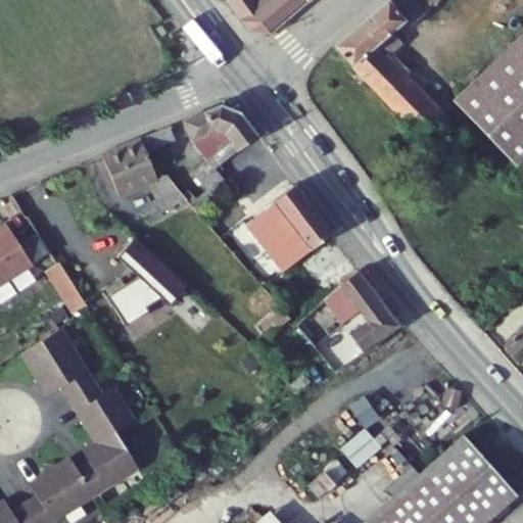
[(304,0),(306,2),(308,0),(224,0),(246,31),(269,35),(290,16),(276,0),(265,0),(260,3),(257,0),(304,0)]
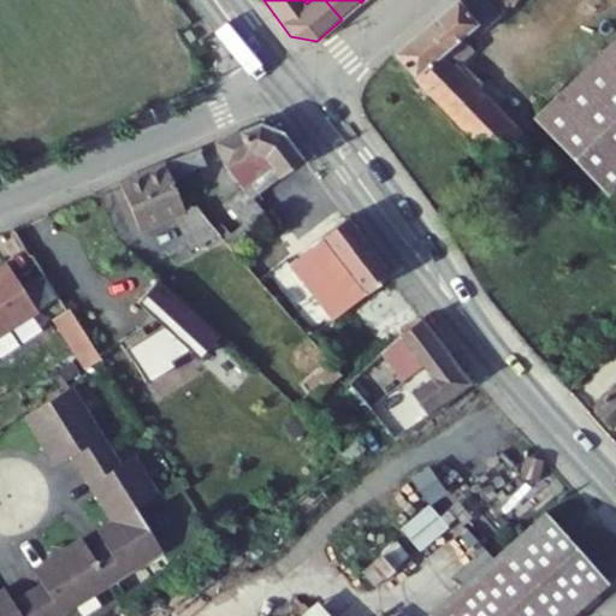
[(361,3),(359,0),(325,0),(342,19),(361,3)]
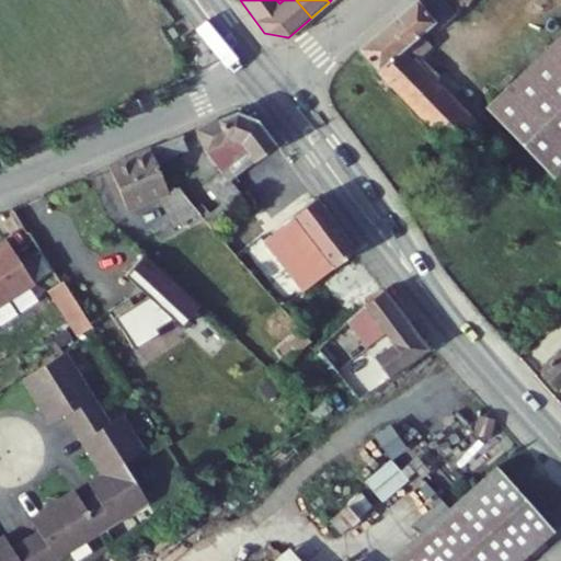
[(402,45),(436,18),(426,8),(420,0),(412,0),(356,46),(471,171),(497,147),(402,45)]
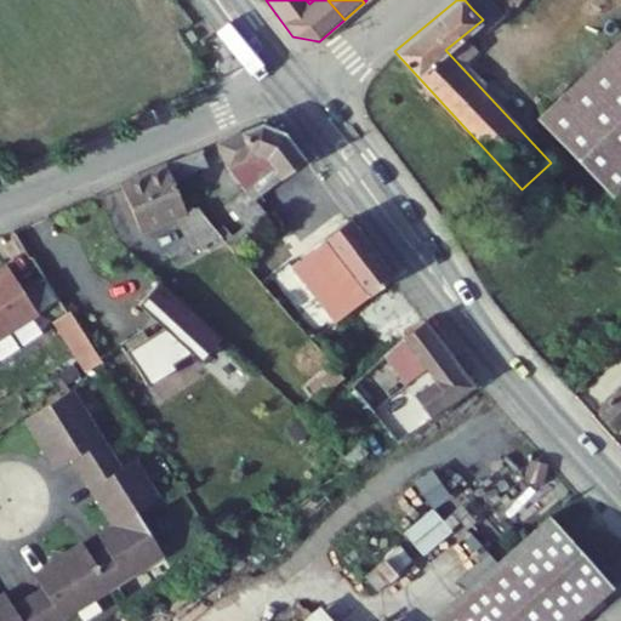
[(465,0),(472,9),(483,20),(500,5),(495,0),(465,0)]
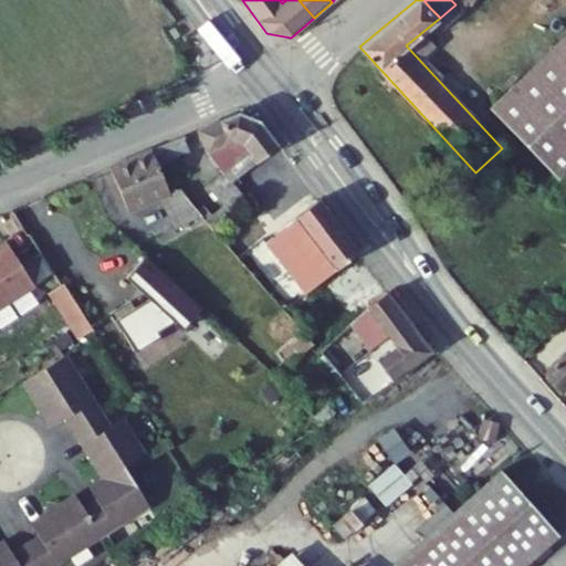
[(478,0),(565,0),(565,38),(492,106),(517,134),(561,95),(565,101),(565,0),(451,0),(456,4),(462,12),(478,0)]
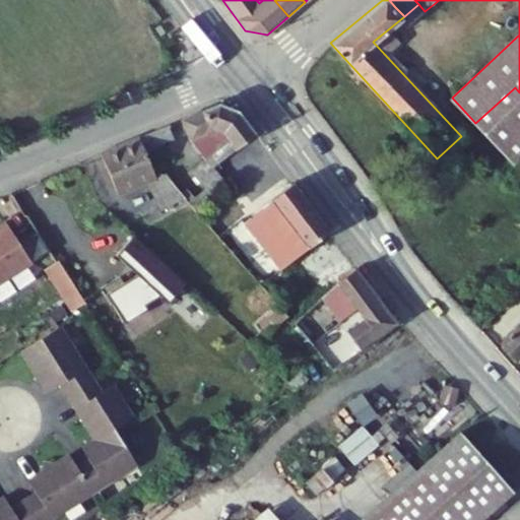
[(519,164),(519,92),(515,87),(475,123),(484,132),(516,168),(519,164)]
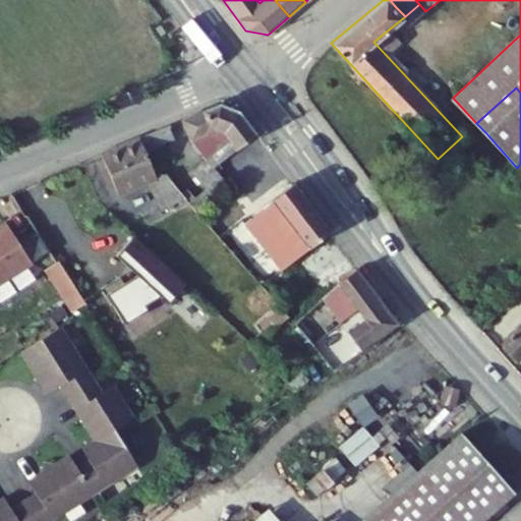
[(219,193),(227,186),(218,175),(219,166),(256,133),(238,110),(217,102),(185,118),(213,156),(199,167),(219,193)]
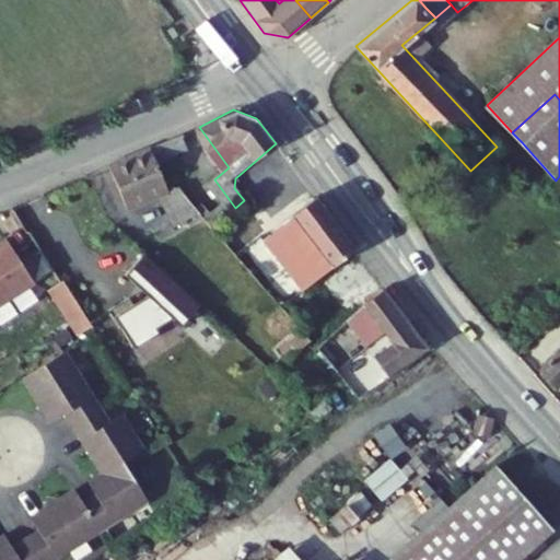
[(154,149),(158,153),(164,162),(190,148),(184,135),(154,149)]
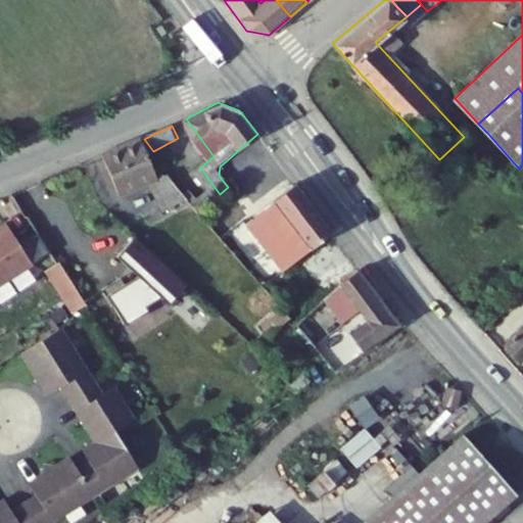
[(107,158),(127,201),(146,193),(164,187),(178,221),(204,211),(202,208),(178,179),(167,185),(147,143),(107,158)]
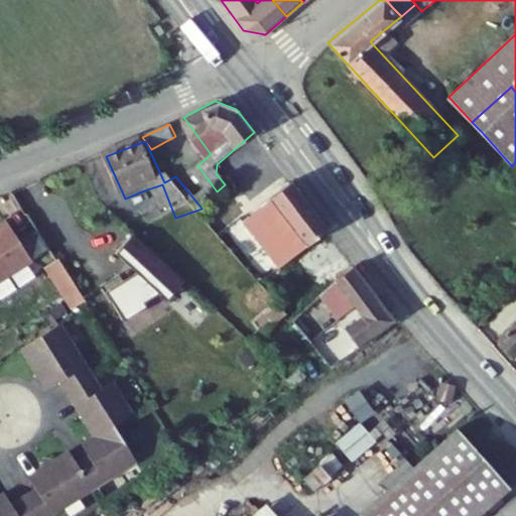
[(269,222),(326,292),(355,266),(291,182),(247,220),(257,232),(269,222)]
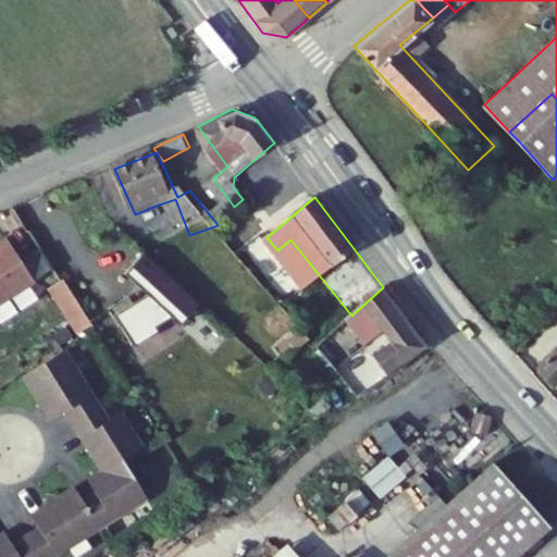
[(151,231),(127,246),(101,263),(115,286),(153,263),(173,287),(189,277),(170,256),(151,231)]
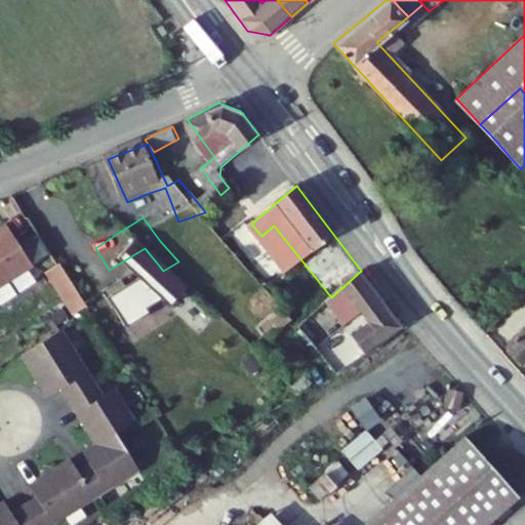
[(0,228),(0,283),(35,261),(8,223),(0,228)]
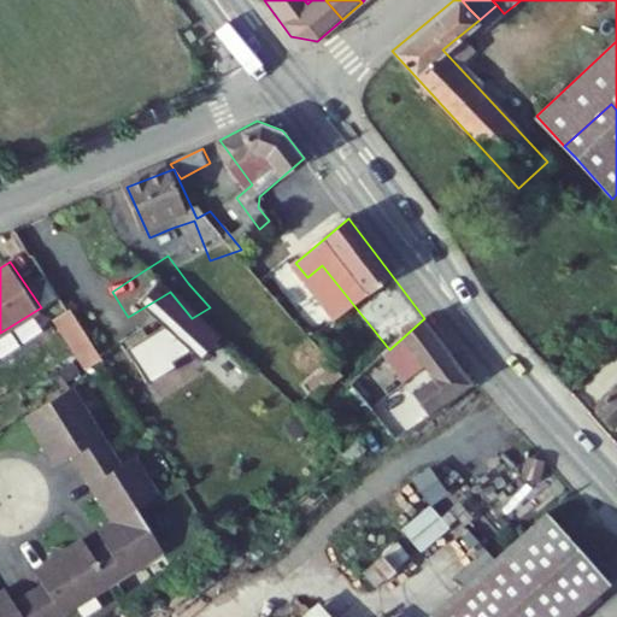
[(311,318),(294,299),(291,301),(288,304),(304,324),(311,318)]
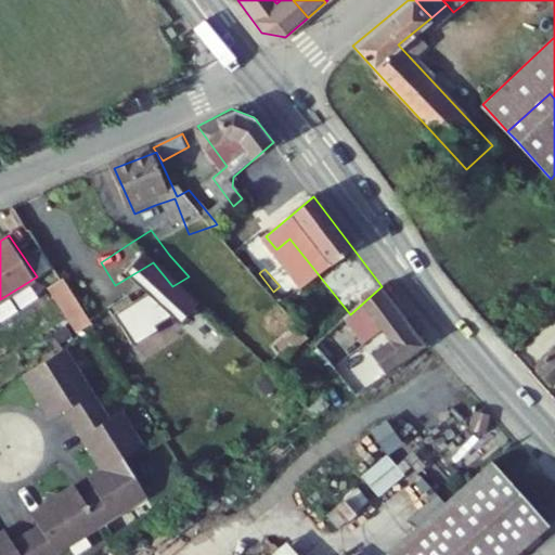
[(54,288),(74,320),(88,310),(68,279),(65,282),(54,288)]
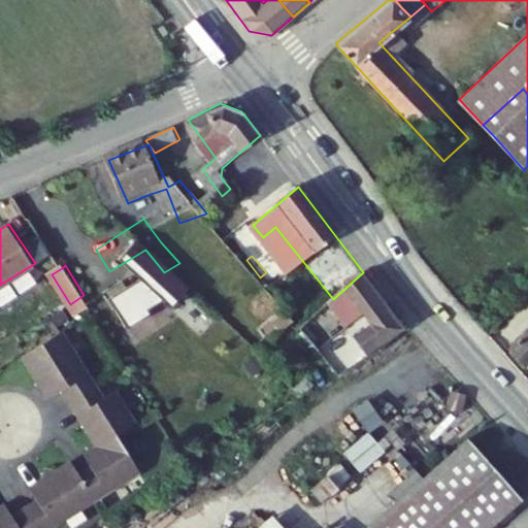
[(316,335),(345,310),(354,320),(361,328),(325,355),(343,375),(405,329),(363,272),(333,299),(306,324),(316,335)]
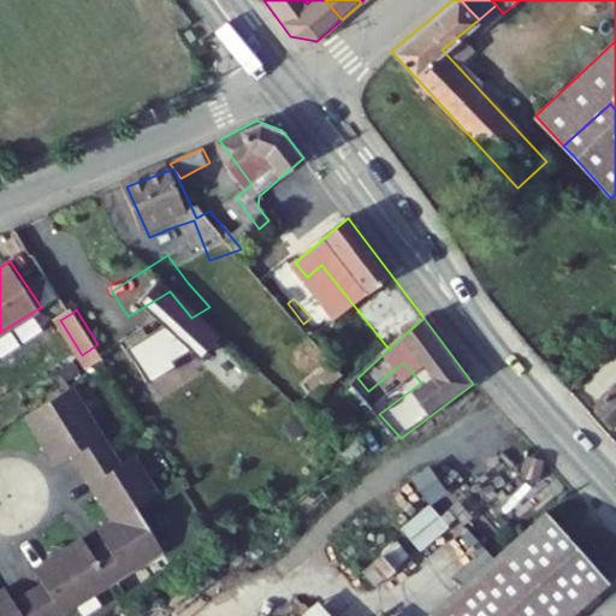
[(107,360),(98,344),(82,355),(92,371),(107,360)]
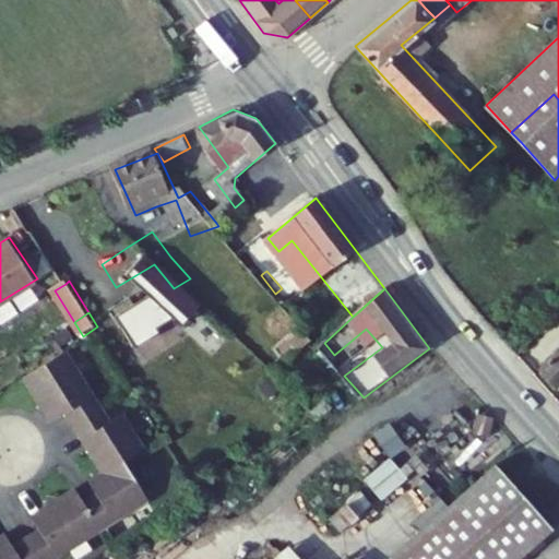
[(281,347),(290,361),(304,352),(316,342),(305,328),(281,347)]
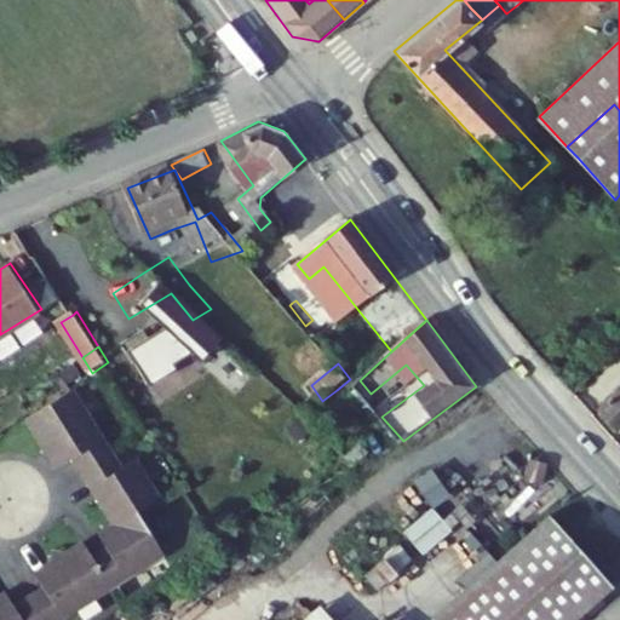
[(28,414),(58,464),(65,459),(73,454),(113,524),(97,533),(105,546),(91,556),(81,539),(30,568),(41,584),(12,602),(5,589),(0,590),(0,619),(47,619),(164,554),(138,510),(156,500),(133,460),(118,470),(72,389),(28,414)]
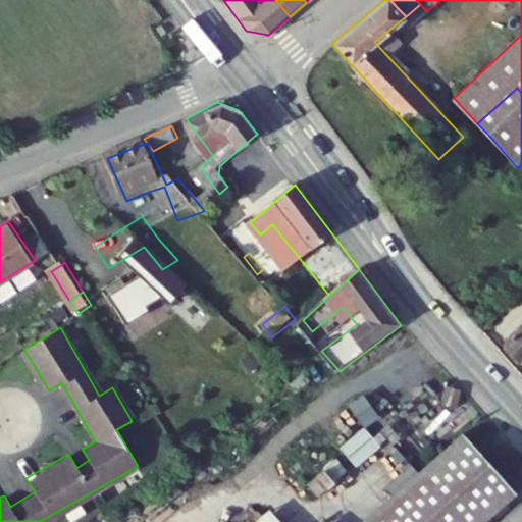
[(521,330),(501,352),(510,360),(518,367),(521,366),(521,330)]
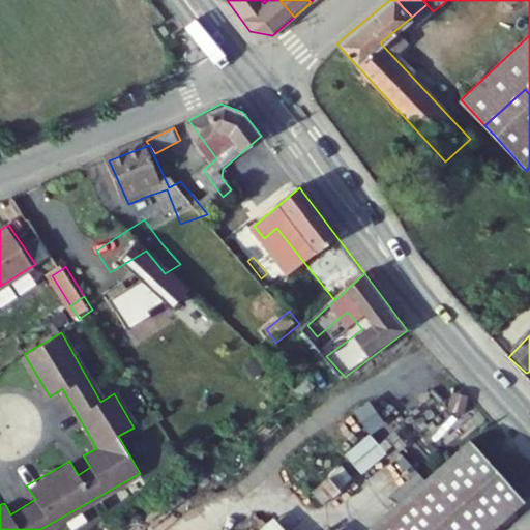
[(370,428),(379,418),(363,402),(353,410),(370,428)]
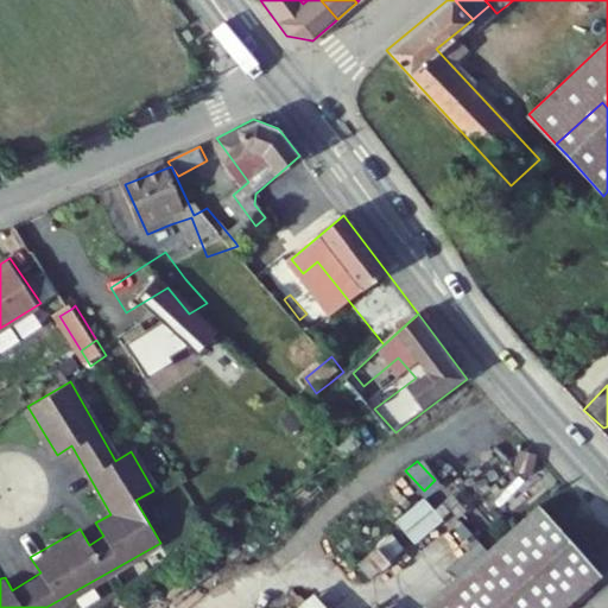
[(412,542),(441,518),(422,495),(394,519),(412,542)]
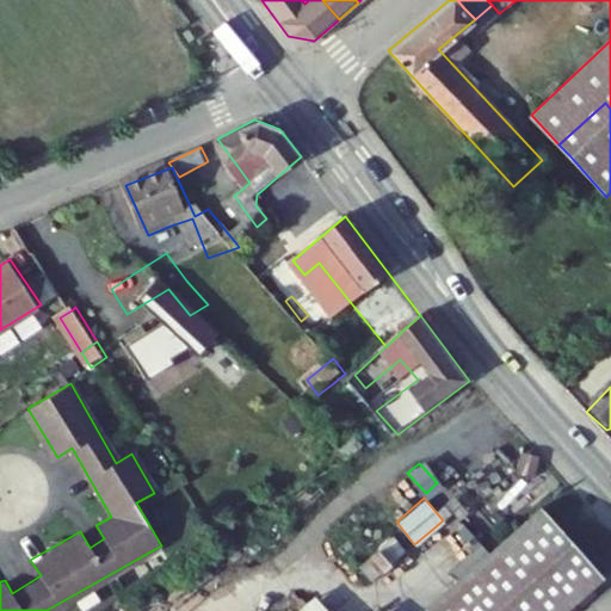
[(566,610),(602,580),(539,511),(426,610),(566,610)]
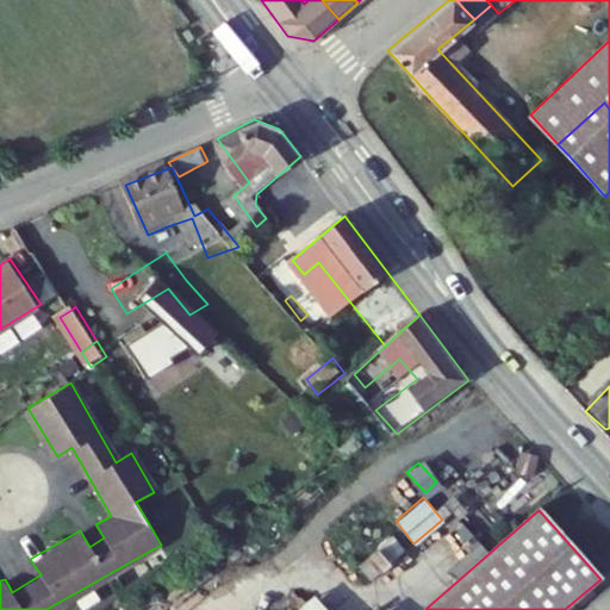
[(387,531),(356,564),(373,579),(403,547),(387,531)]
